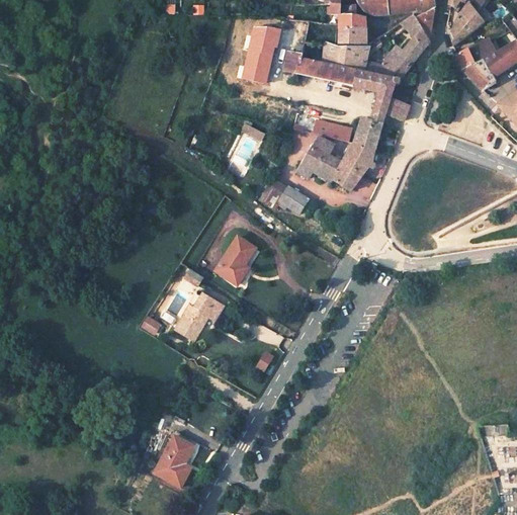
[(358,0),(359,3),(364,9),(372,13),(380,14),(390,13),(386,0),(358,0)]
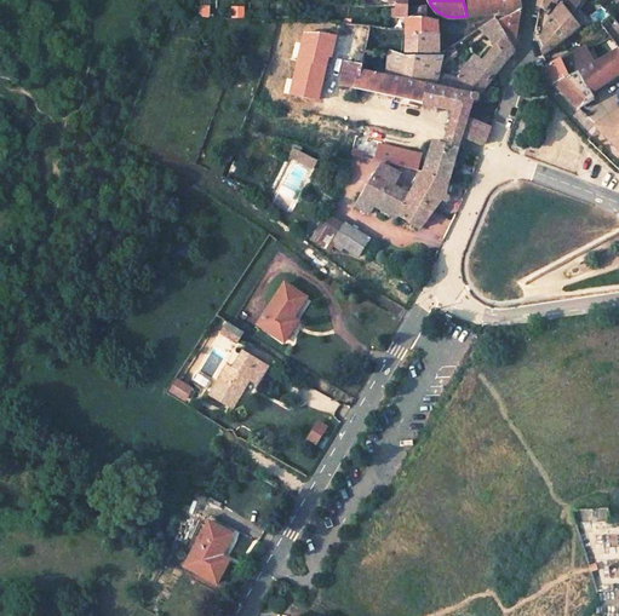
[(463,0),(466,16),(486,11),(493,10),(498,1),(498,0),(463,0)]
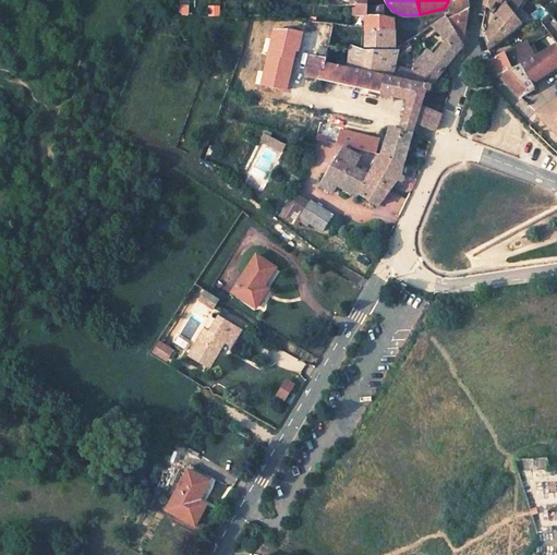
[(516,12),(522,0),(506,0),(506,1),(497,13),(488,32),(486,37),(486,40),(489,49),(523,23),(516,12)]
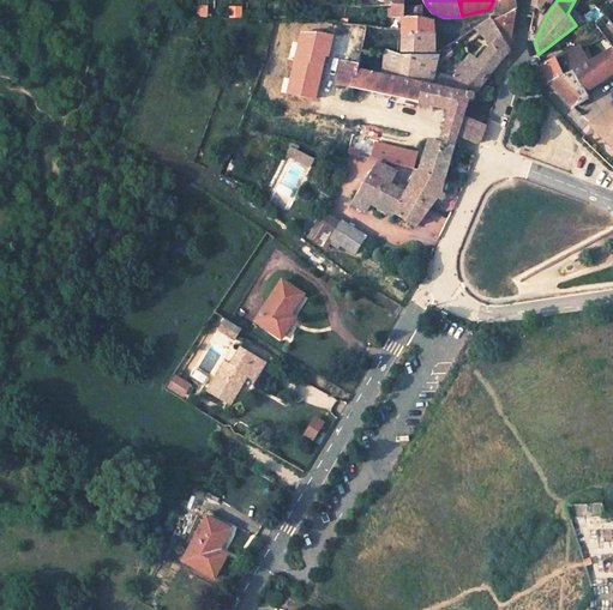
[(509,4),(491,16),(509,44),(515,8),(509,4)]
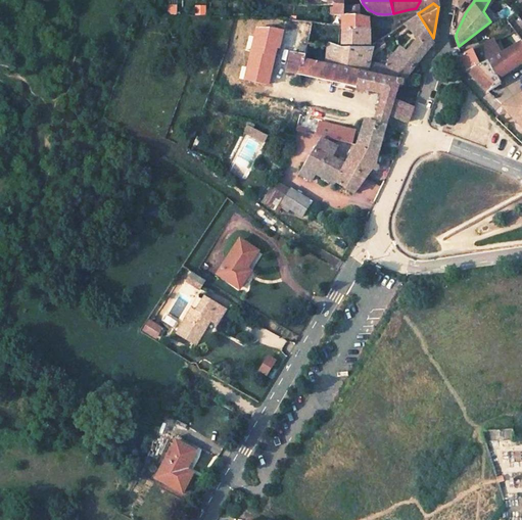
[(360,12),(360,4),(344,5),(344,14),(367,15),(367,14),(364,12),(360,12)]
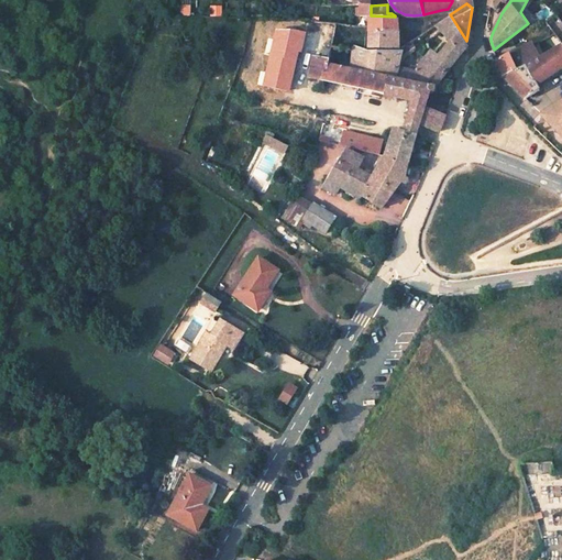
[(360,6),(356,6),(355,13),(360,14),(371,15),(371,6),(360,6)]
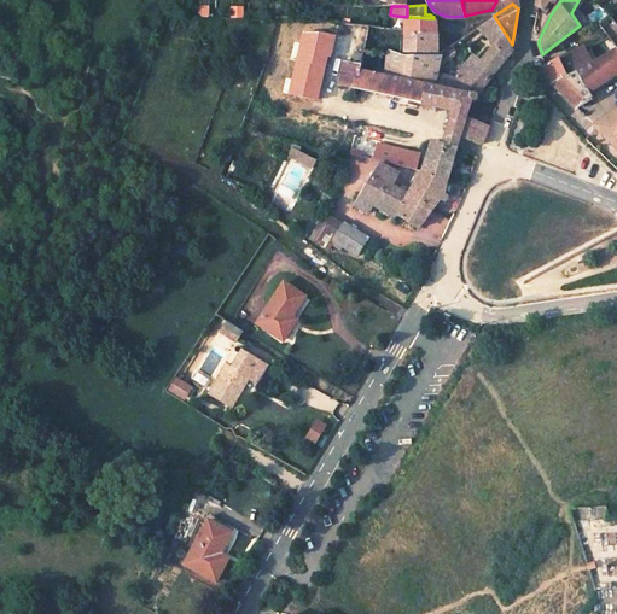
[(588,91),(616,70),(616,110),(594,124),(616,146),(616,23),(610,13),(598,22),(601,27),(606,34),(616,47),(593,60),(577,69),(588,91)]
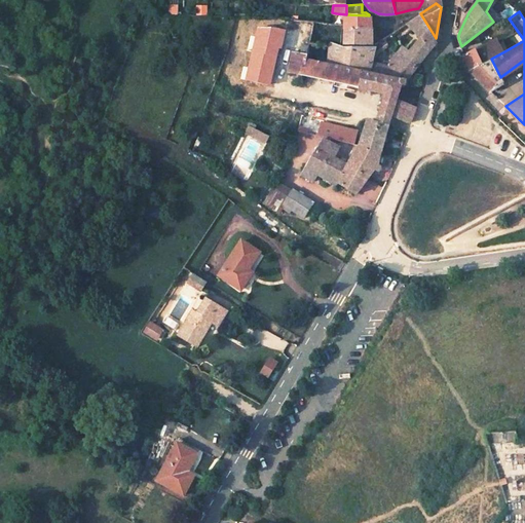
[(415,106),(397,99),(401,85),(403,85),(405,84),(406,81),(438,41),(436,38),(420,13),(391,32),(396,38),(409,30),(411,33),(414,31),(421,37),(409,52),(402,48),(394,58),(388,65),(373,61),(375,46),(371,45),(341,45),(341,29),(341,24),(332,23),(312,20),(307,42),(328,46),(327,63),(306,58),(307,54),(291,51),(288,70),(329,80),(328,83),(353,89),(354,85),(386,92),(380,111),(391,115),(406,121),(410,120),(415,106)]
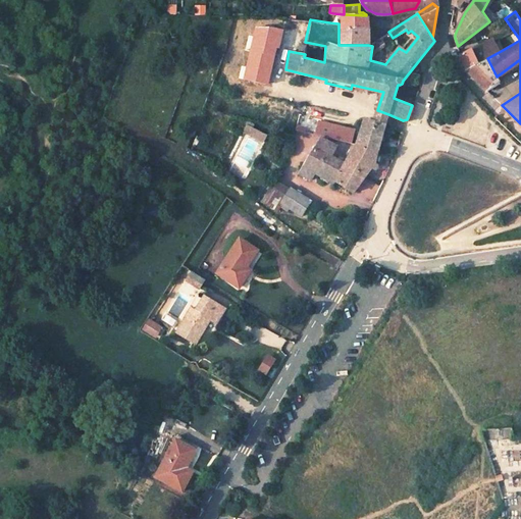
[(333,13),(333,17),(342,17),(342,29),(369,28),(369,21),(369,15),(366,15),(344,14),(333,13)]
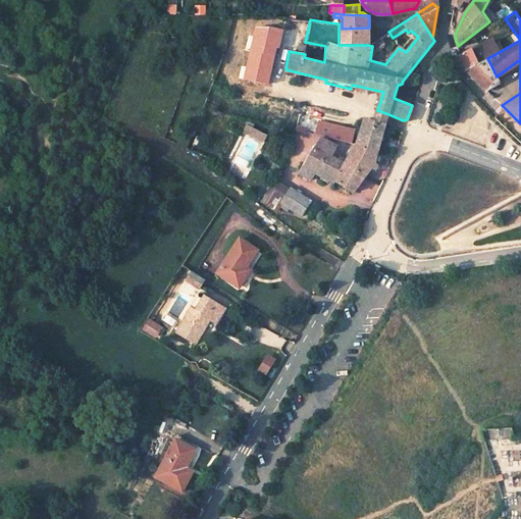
[(342,29),(343,42),(359,42),(360,43),(368,43),(368,35),(369,32),(369,28),(342,29)]
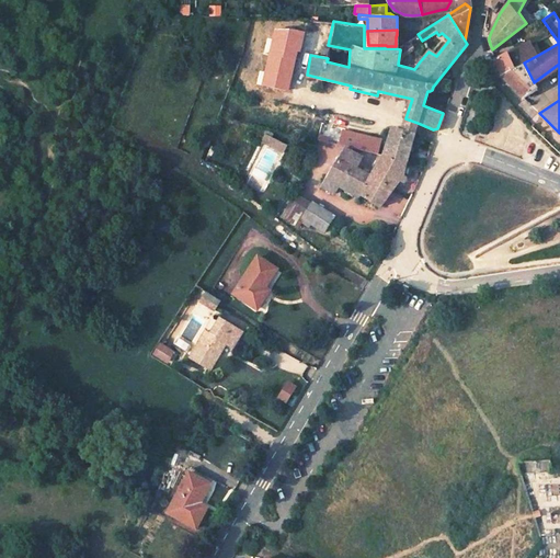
[(529,41),(494,58),(495,64),(499,67),(502,73),(524,63),(538,55),(530,42),(529,41)]
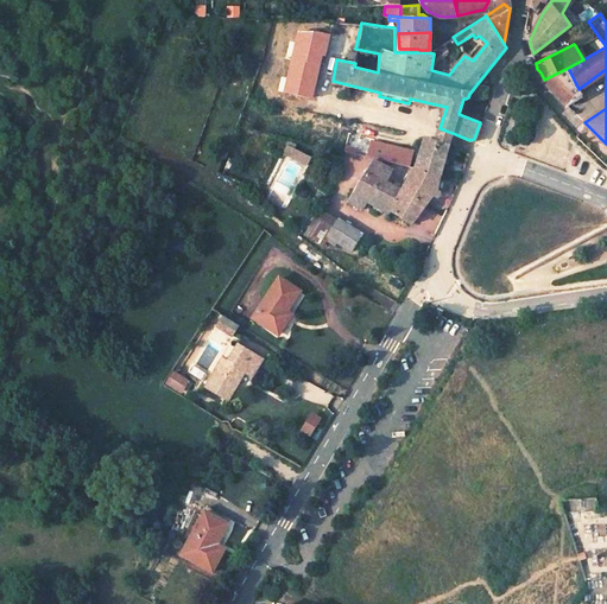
[(568,68),(544,80),(561,99),(566,105),(581,95),(579,89),(568,68)]
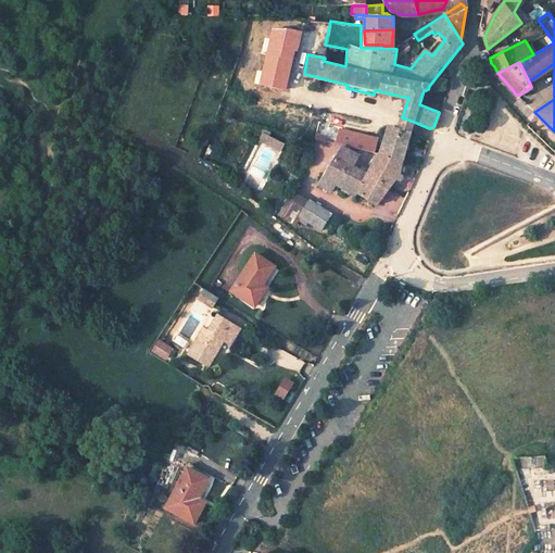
[(320,110),(305,105),(300,125),(315,129),(320,110)]
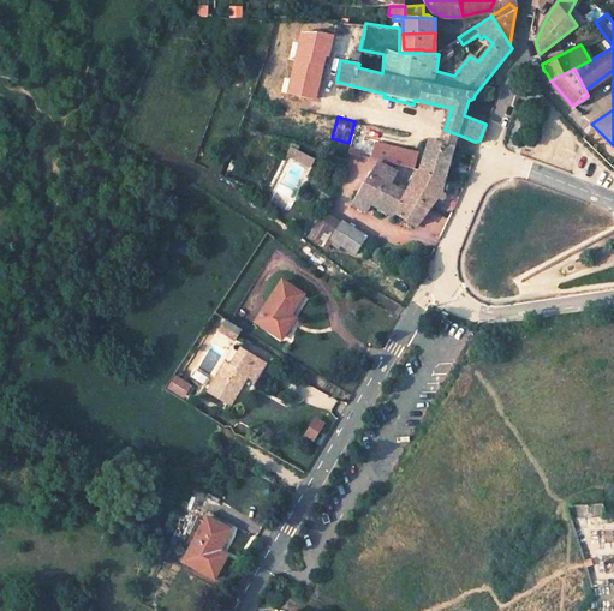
[(454,145),(458,135),(445,130),(441,142),(454,145)]
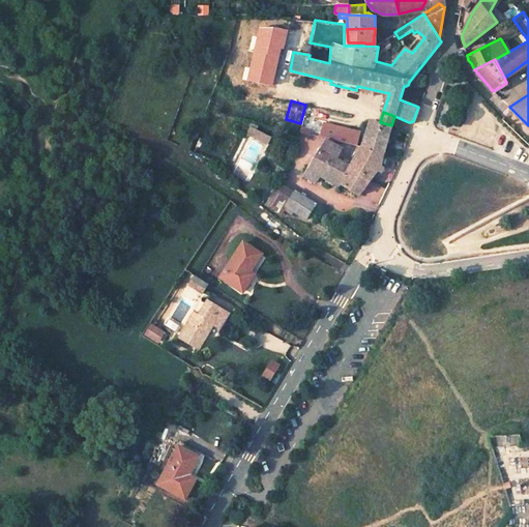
[(383,153),(391,125),(380,122),(371,119),(366,133),(323,122),(321,132),(314,129),(312,134),(362,146),(383,153)]
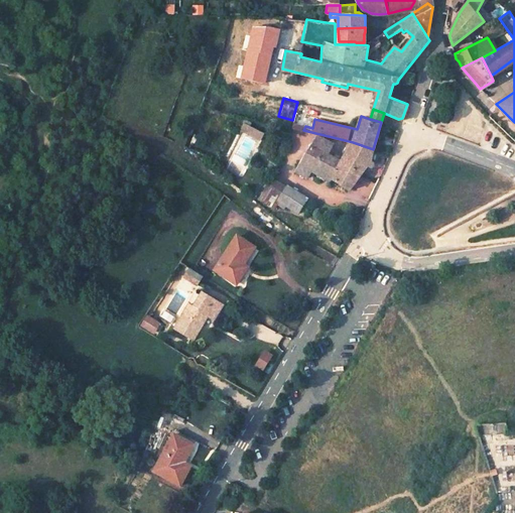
[(247,132),(262,140),(265,135),(250,127),(247,132)]
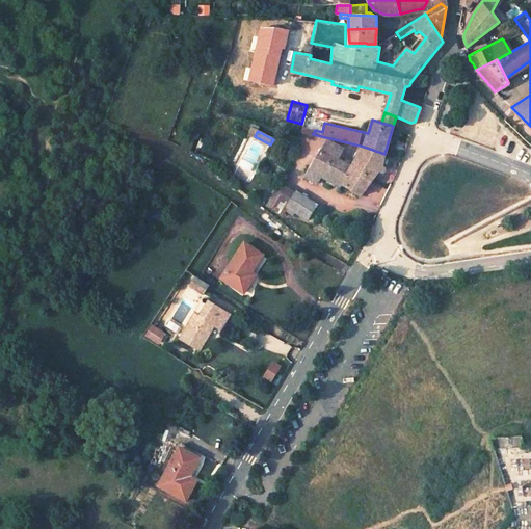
[(360,155),(352,166),(338,157),(343,149),(327,139),(302,179),(307,181),(309,178),(317,182),(322,172),(342,182),(341,183),(360,193),(379,169),(380,172),(382,170),(383,167),(383,166),(383,165),(381,163),(385,154),(364,147),(360,155)]
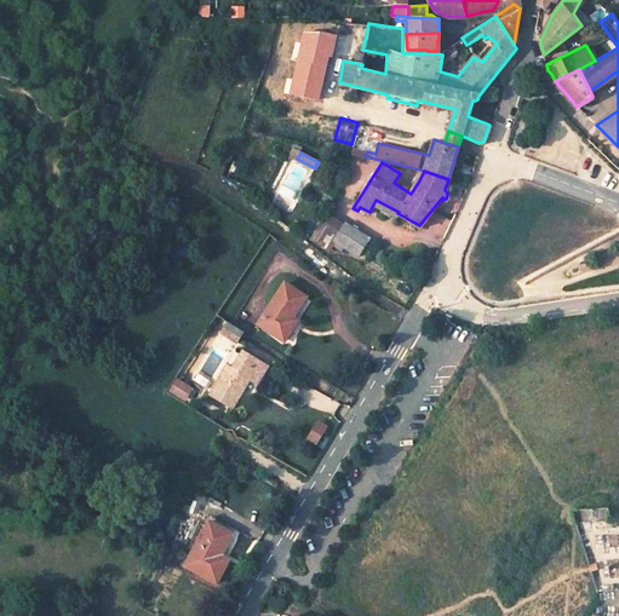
[(317,229),(333,239),(342,226),(326,216),(317,229)]
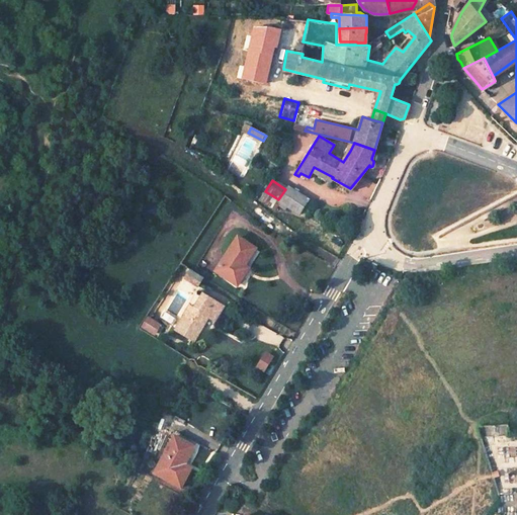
[(285,189),(278,199),(299,212),(308,198),(287,185),(285,189)]
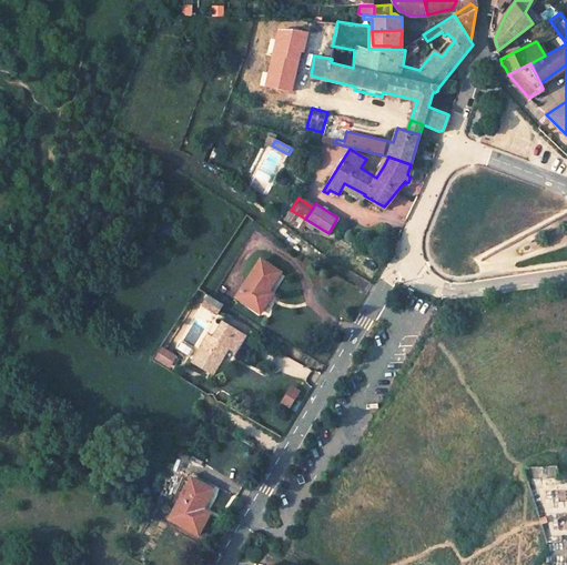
[(279,263),(270,258),(244,294),(269,311),(277,296),(273,294),(283,281),(272,274),(279,263)]
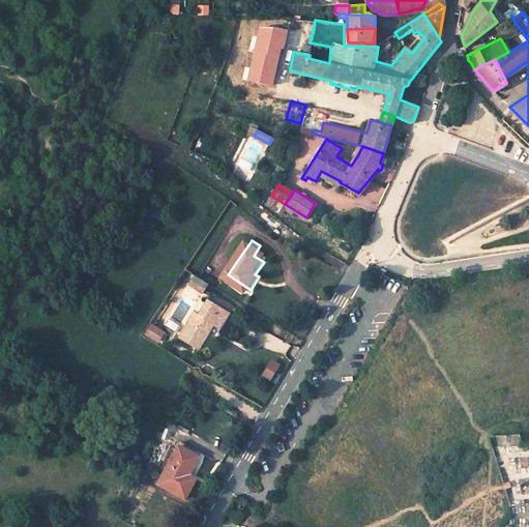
[(270,253),(260,245),(254,256),(264,262),(270,253)]
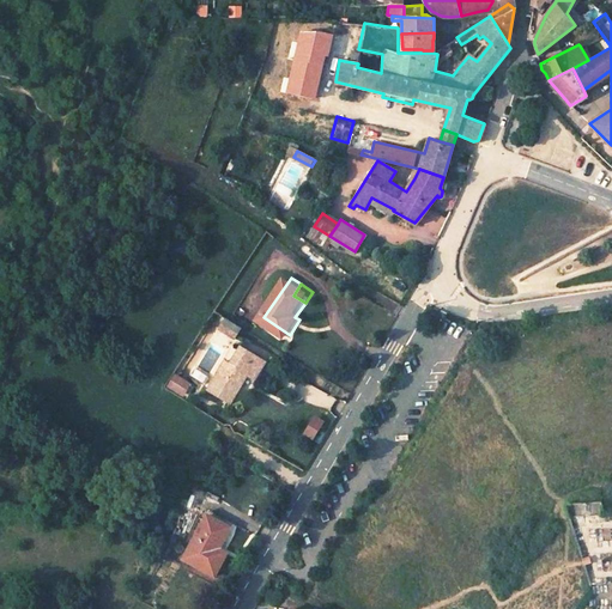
[(226,314),(219,324),(236,335),(243,324),(226,314)]
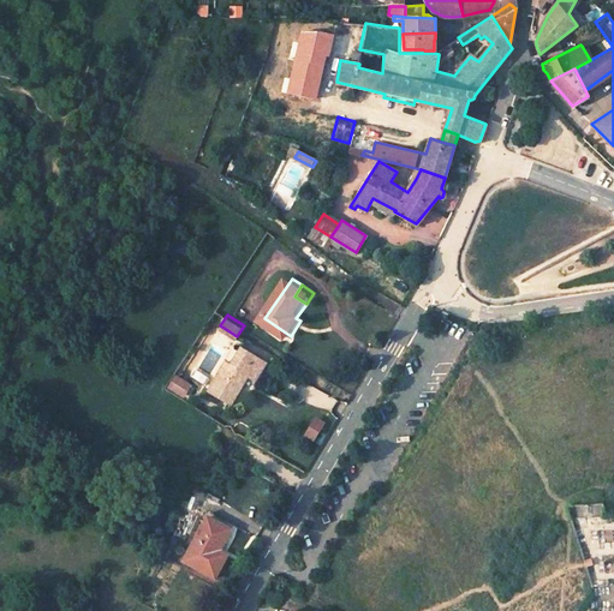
[(236,401),(252,372),(257,375),(263,378),(274,359),(244,343),(234,361),(231,359),(213,389),(236,401)]
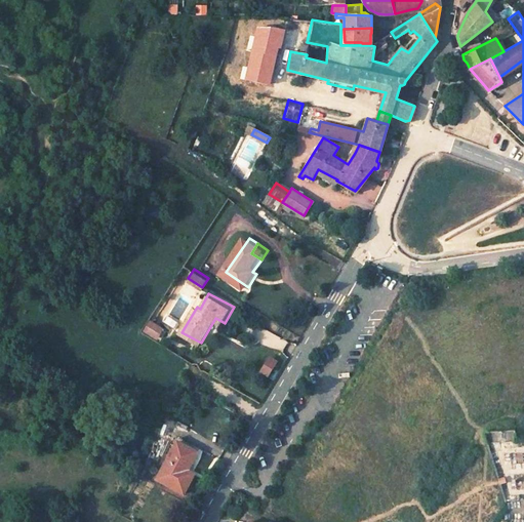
[(150,318),(144,328),(160,338),(166,328),(150,318)]
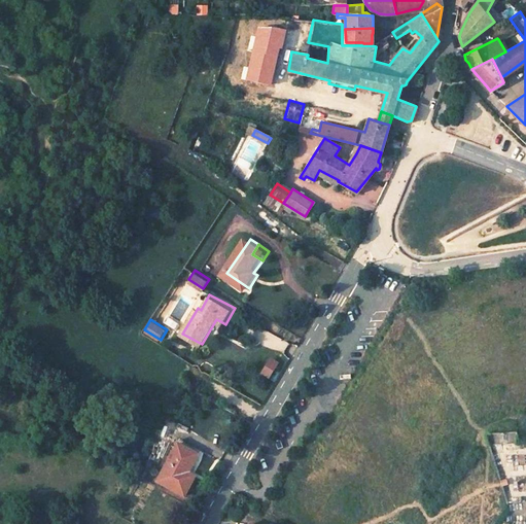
[(206,346),(220,321),(216,319),(202,344),(206,346)]
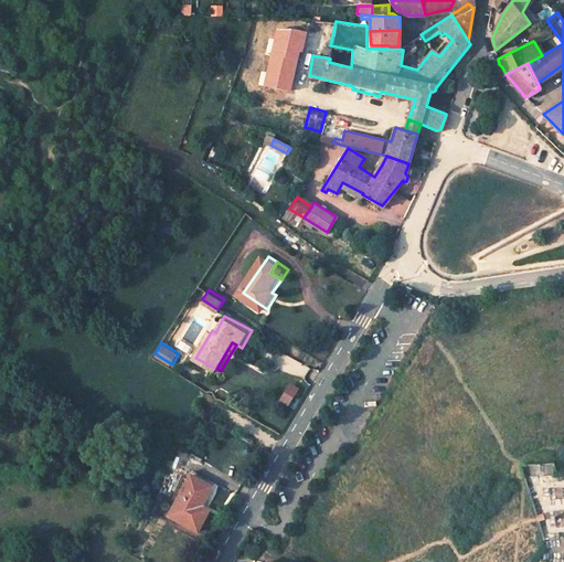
[(290,403),(300,385),(290,380),(280,398),(290,403)]
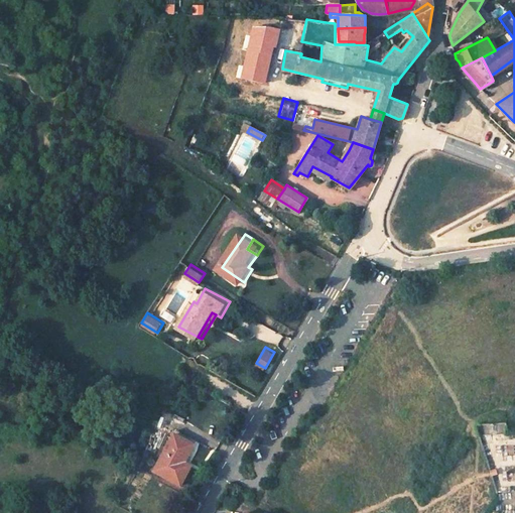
[(198,445),(177,434),(156,472),(183,487),(195,467),(187,463),(198,445)]
